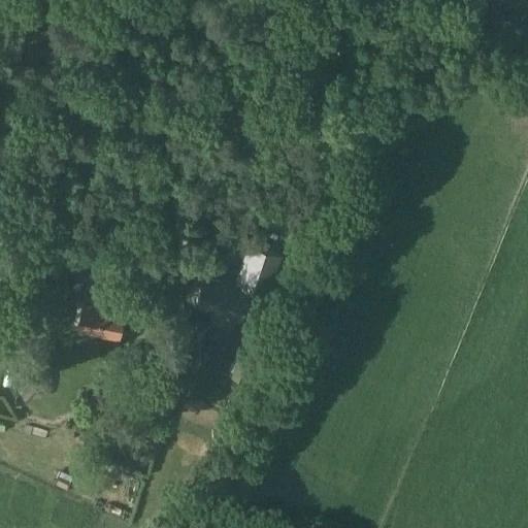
[(278,257),(249,246),(237,279),(249,284),(267,290),(278,257)]
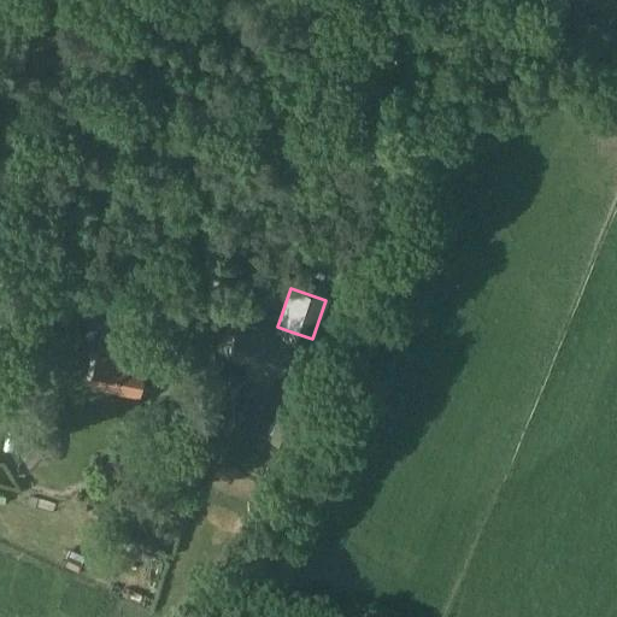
[(92,309),(89,323),(133,330),(137,303),(139,295),(134,295),(97,289),(95,289),(92,309)]
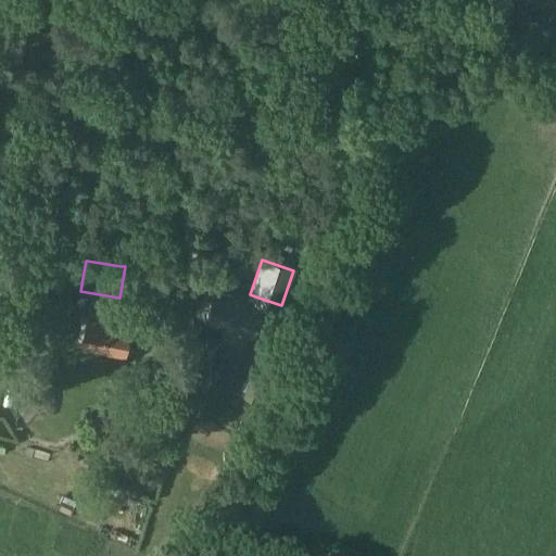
[(216,291),(207,317),(251,331),(262,299),(250,294),(248,302),(216,291)]
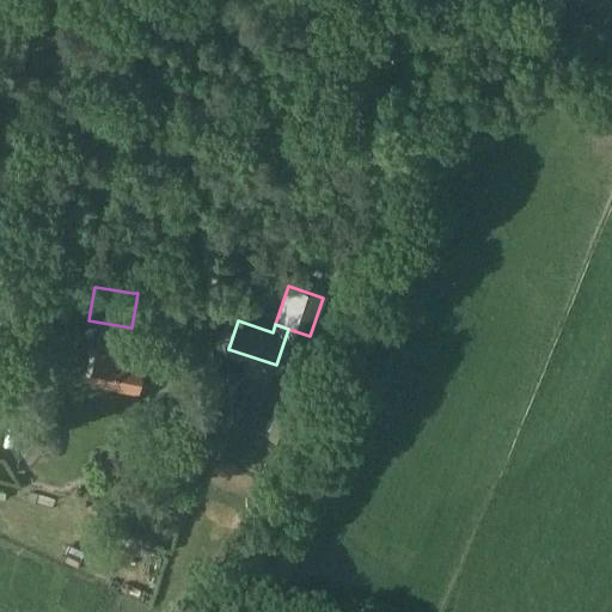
[(99,330),(96,350),(95,350),(90,380),(138,389),(142,359),(126,356),(129,335),(99,330)]
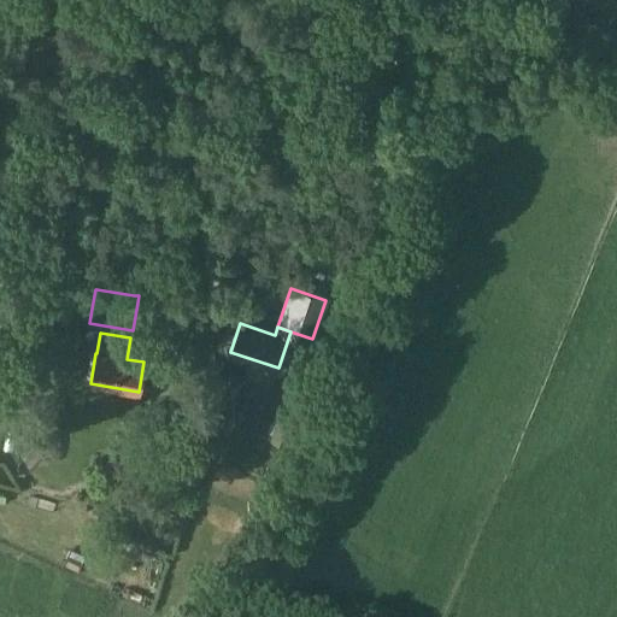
[(130,412),(135,397),(95,386),(90,403),(130,412)]
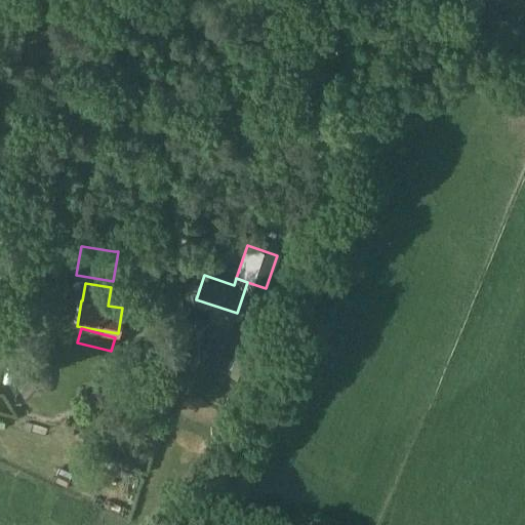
[(229,375),(242,381),(254,356),(241,349),(229,375)]
